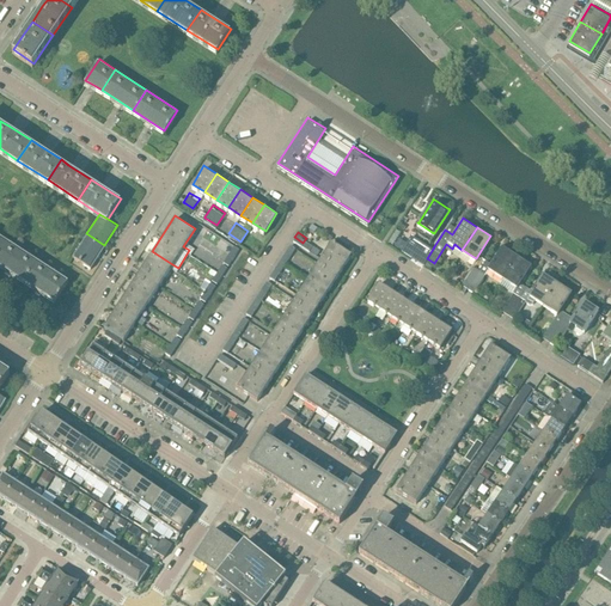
[(402,246),(402,248),(417,257),(425,262),(427,258),(433,249),(434,246),(411,232),(407,239),(402,246)]
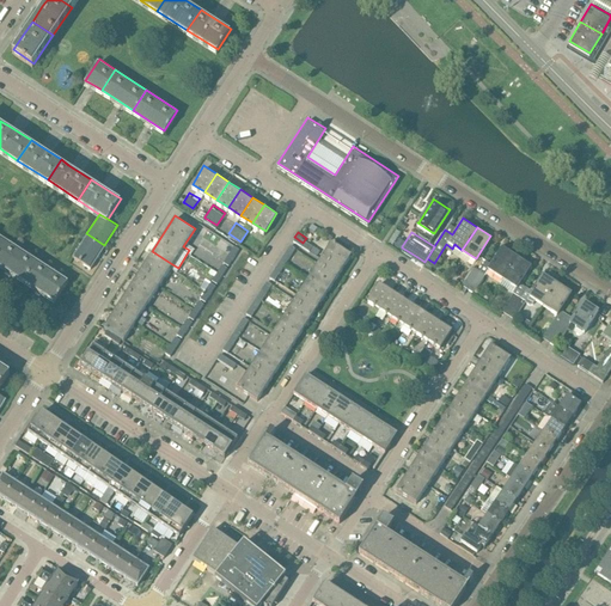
[(92,265),(104,245),(86,233),(73,253),(92,265)]
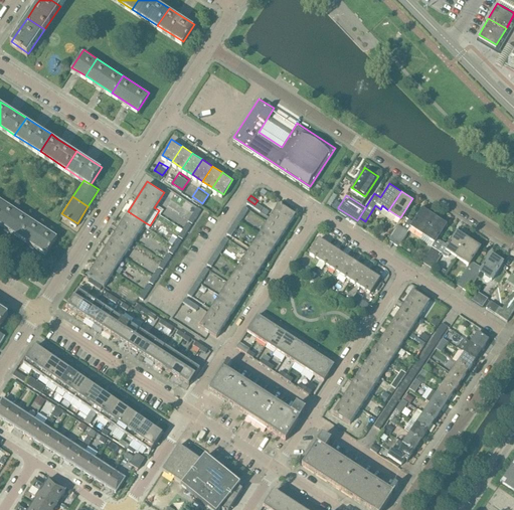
[(0,206),(0,221),(14,230),(20,234),(31,217),(5,200),(0,206)]
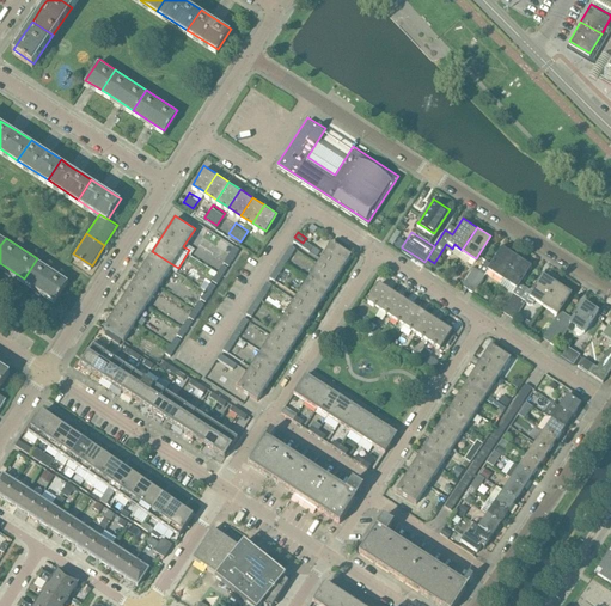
[(313,243),(306,238),(303,243),(310,248),(313,243)]
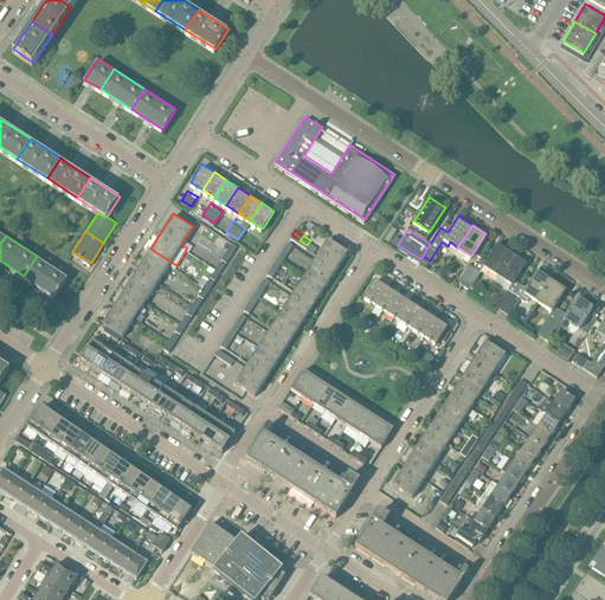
[(329,237),(316,257),(306,272),(326,285),(349,250),(329,237)]
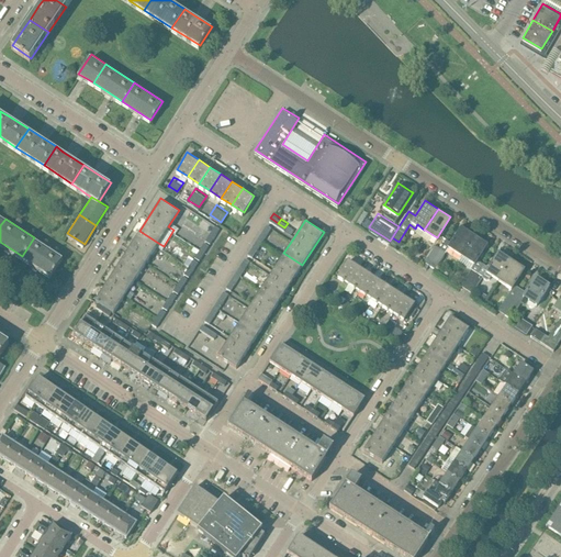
[(272,225),(268,222),(262,229),(268,232),(272,225)]
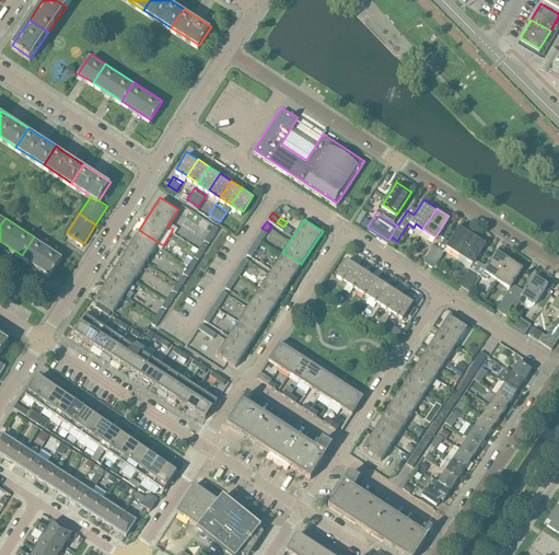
[(214,232),(220,226),(214,222),(210,230),(214,232)]
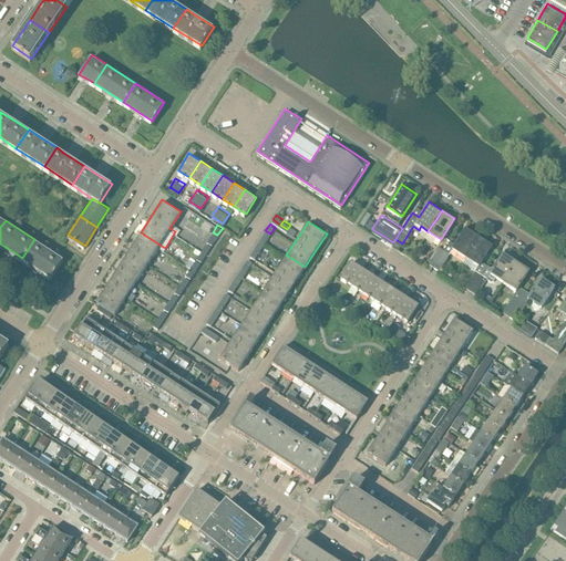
[(444,247),(434,265),(440,268),(451,250),(458,253),(459,251),(466,256),(480,235),(466,226),(456,241),(451,238),(444,247)]
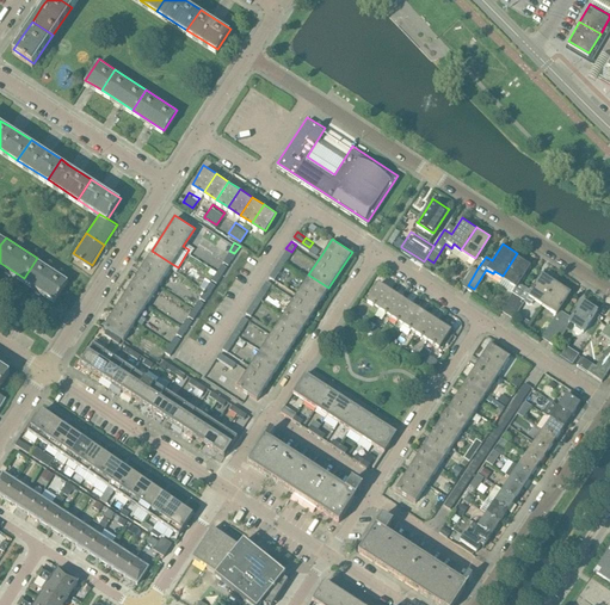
[(285,248),(281,257),(285,260),(291,252),(285,248)]
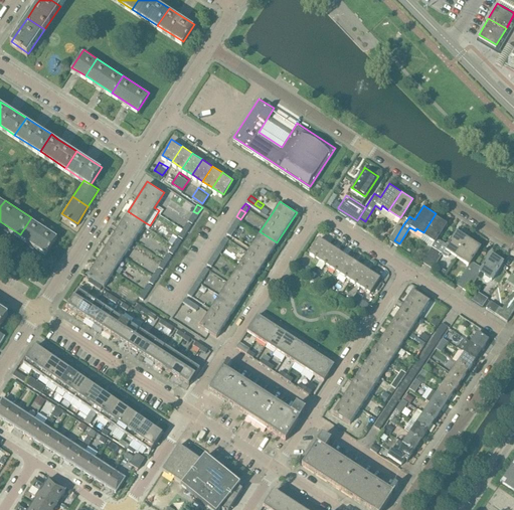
[(145,222),(128,211),(108,242),(125,253),(145,222)]
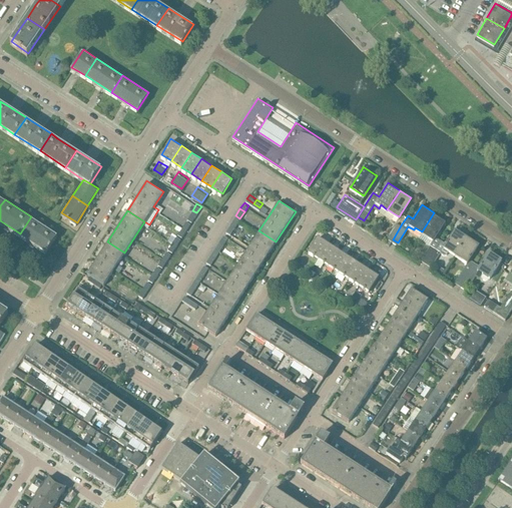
[(192,219),(196,212),(192,210),(188,216),(192,219)]
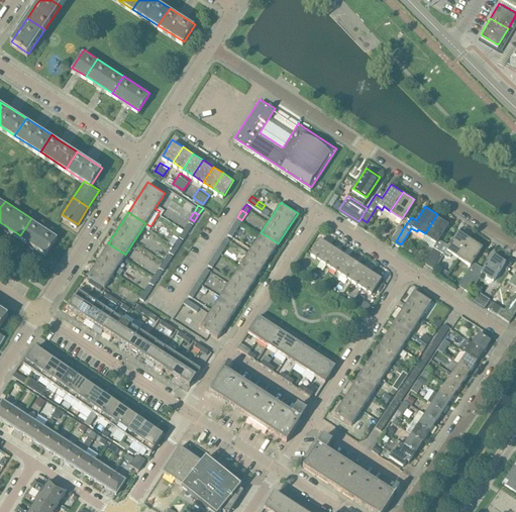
[(437,214),(425,233),(436,240),(434,244),(424,260),(430,264),(440,248),(439,247),(445,239),(439,236),(448,222),(437,214)]
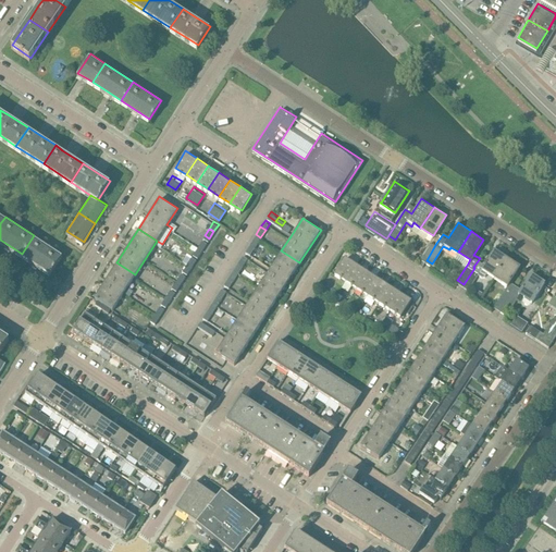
[(256,234),(250,242),(256,245),(260,237),(256,234)]
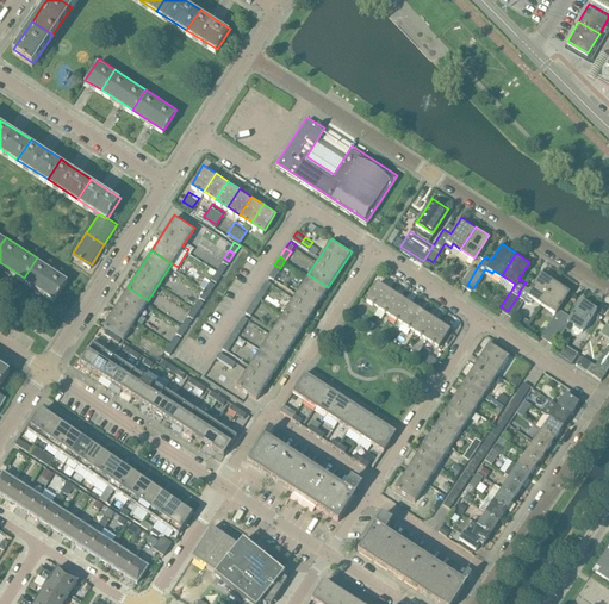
[(24,278),(47,292),(55,298),(66,281),(68,278),(37,257),(24,278)]
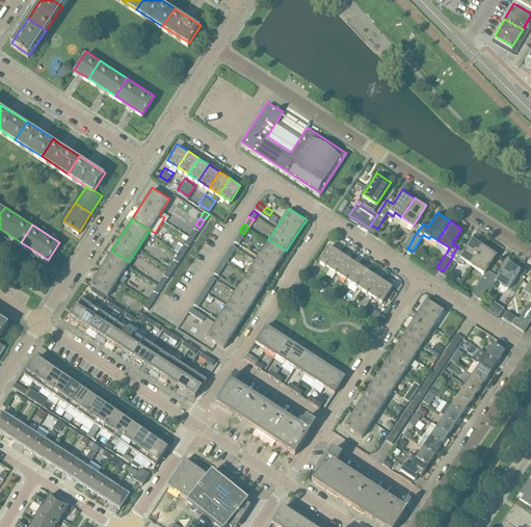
[(193,227),(189,234),(193,236),(198,230),(193,227)]
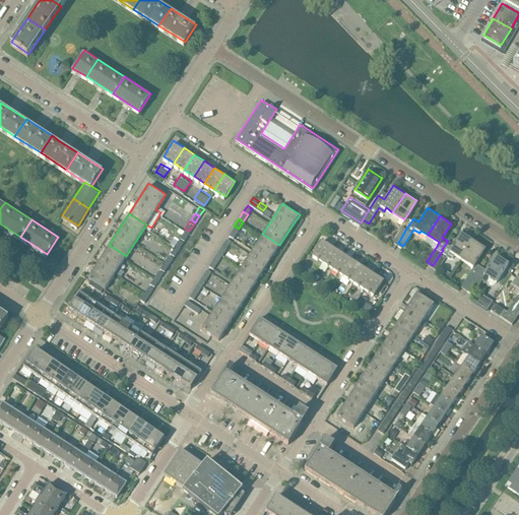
[(398,243),(407,227),(402,223),(392,239),(398,243)]
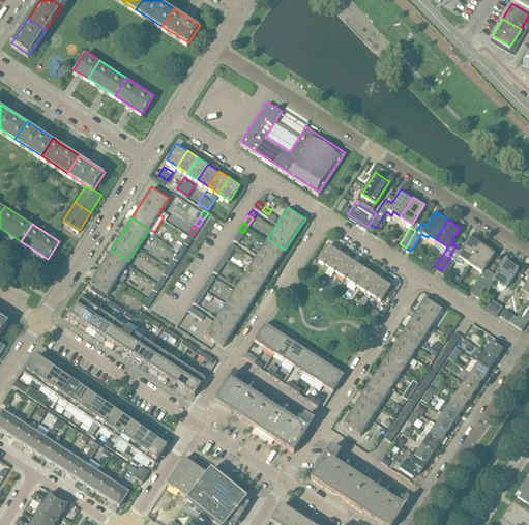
[(243,233),(238,230),(234,237),(238,240),(239,239),(243,233)]
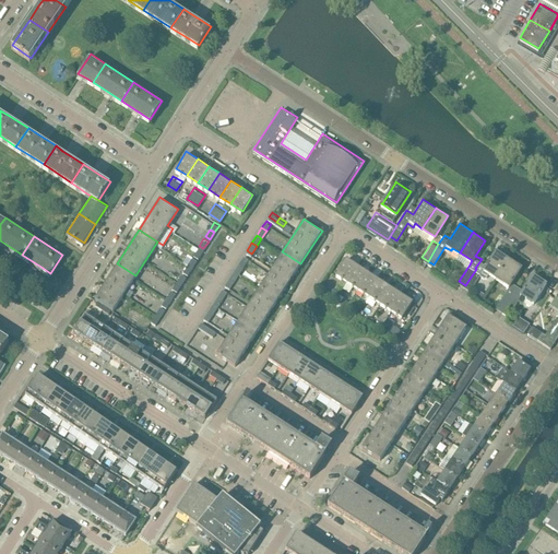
[(199,256),(203,248),(199,246),(194,252),(199,256)]
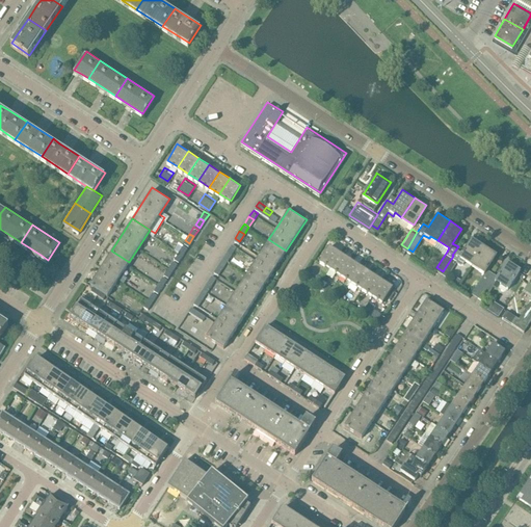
[(453,256),(443,271),(448,274),(457,260),(460,262),(465,261),(466,259),(473,263),(485,243),(473,236),(463,251),(458,246),(452,255),(453,256)]
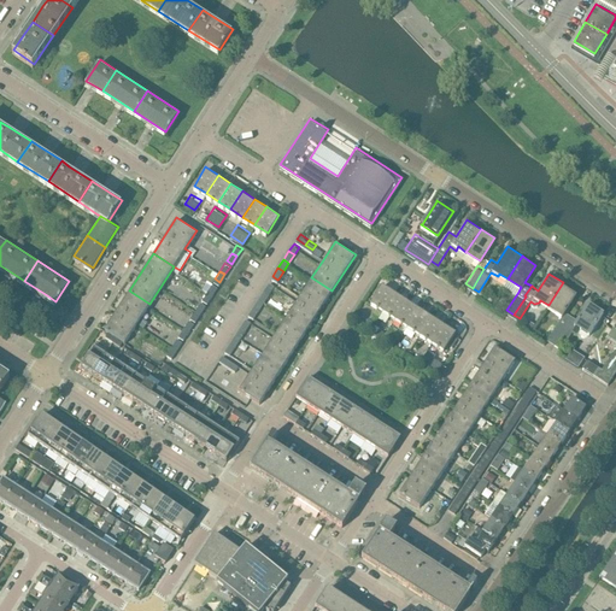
[(207,277),(203,286),(207,289),(213,293),(218,285),(213,281),(207,277)]
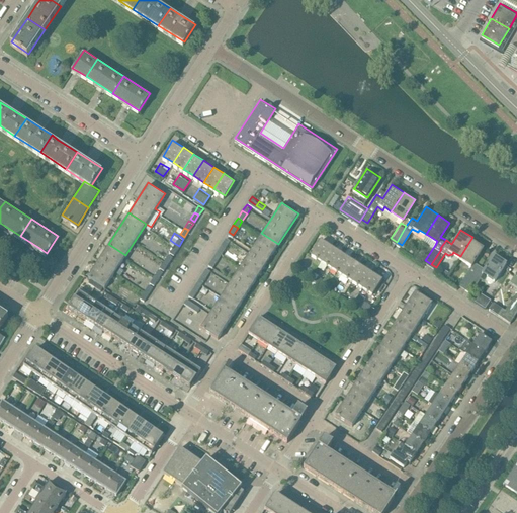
[(261,233),(250,250),(241,263),(258,274),(278,244),(261,233)]
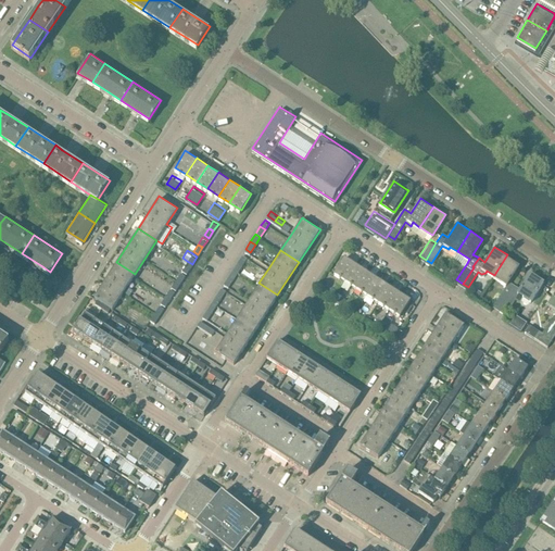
[(243,252),(239,260),(243,262),(248,255),(243,252)]
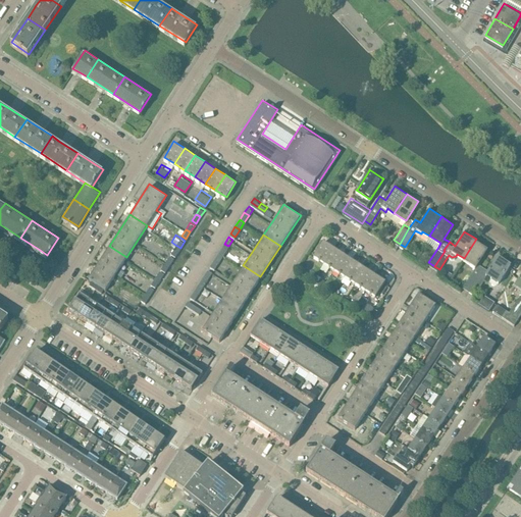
[(324,261),(334,246),(323,239),(314,254),(324,261)]
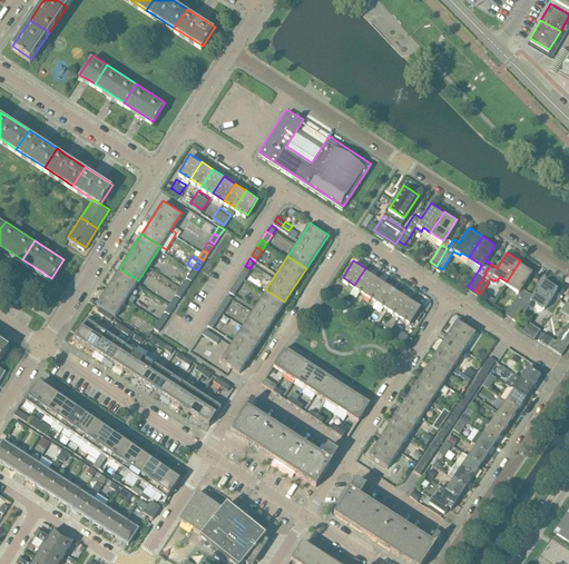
[(520,260),(507,282),(519,290),(522,285),(528,277),(532,269),(520,260)]
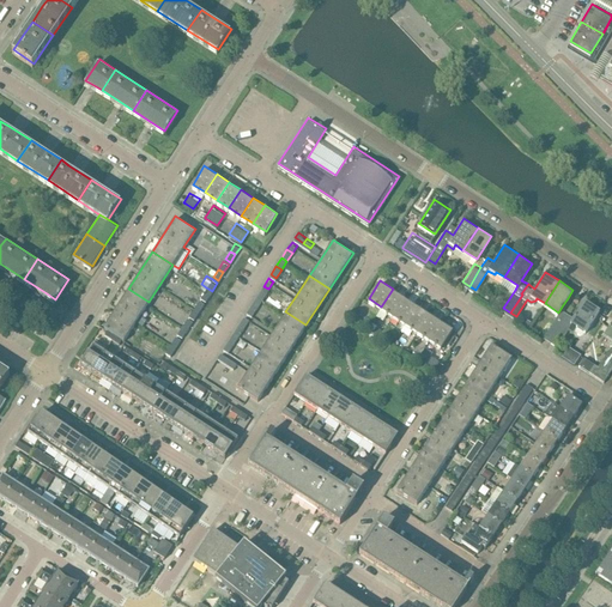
[(258,295),(262,297),(268,289),(264,286),(258,295)]
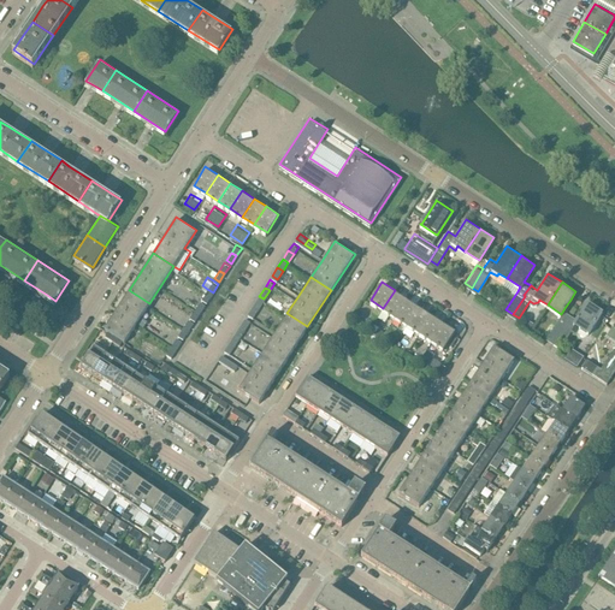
[(207,300),(213,292),(207,289),(202,297),(207,300)]
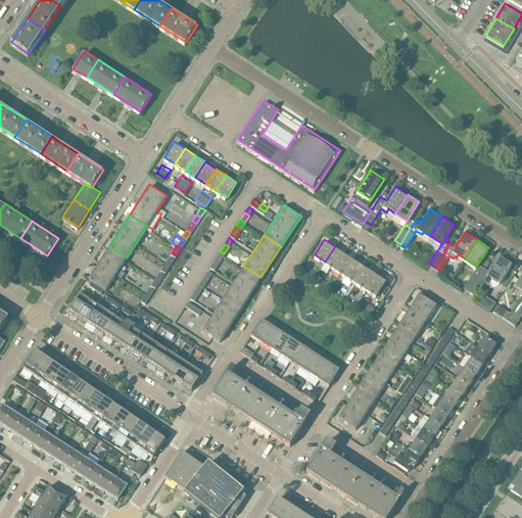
[(98,283),(105,287),(106,288),(127,257),(109,246),(89,277),(92,279),(98,283)]
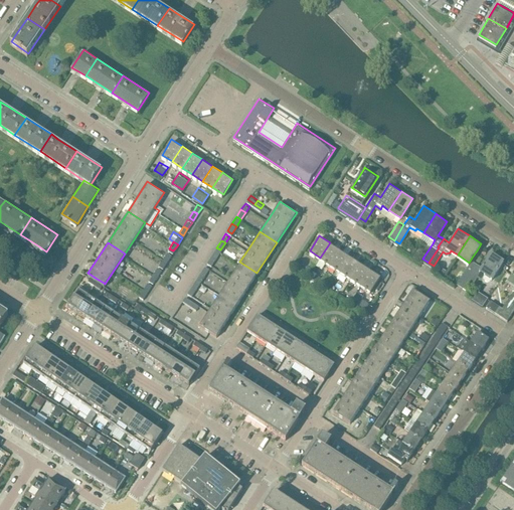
[(330,264),(340,248),(330,242),(320,258),(330,264)]
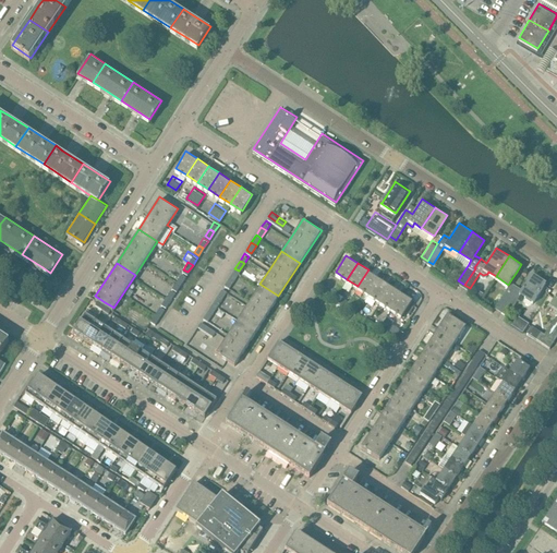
[(234,268),(230,275),(235,277),(239,271),(234,268)]
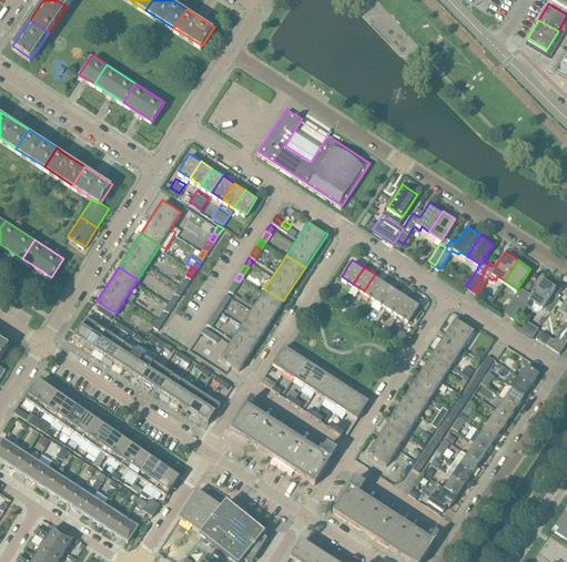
[(375,298),(386,282),(375,274),(364,290),(375,298)]
